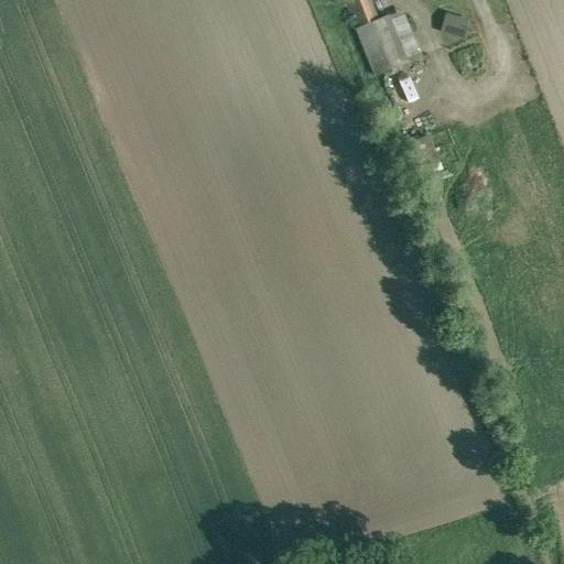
[(351,0),(346,2),(357,30),(376,22),(366,0),(351,0)]
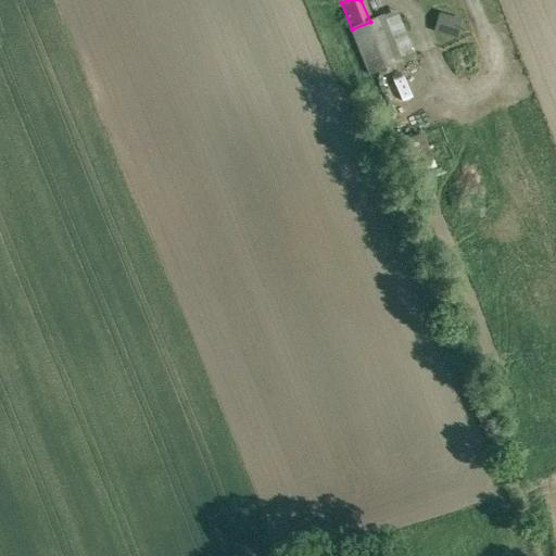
[(384,16),(403,60),(414,54),(396,11),(384,16)]
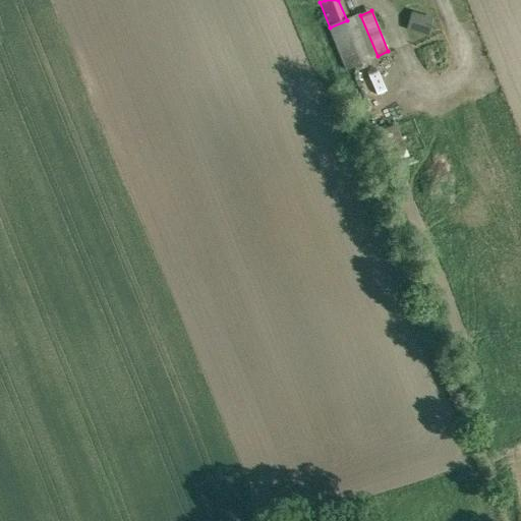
[(433,19),(413,13),(408,31),(428,37),(433,19)]
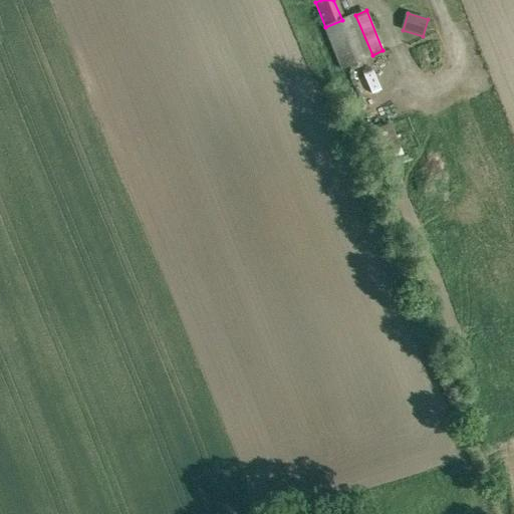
[(342,20),(325,27),(342,67),(372,55),(355,15),(342,20)]
